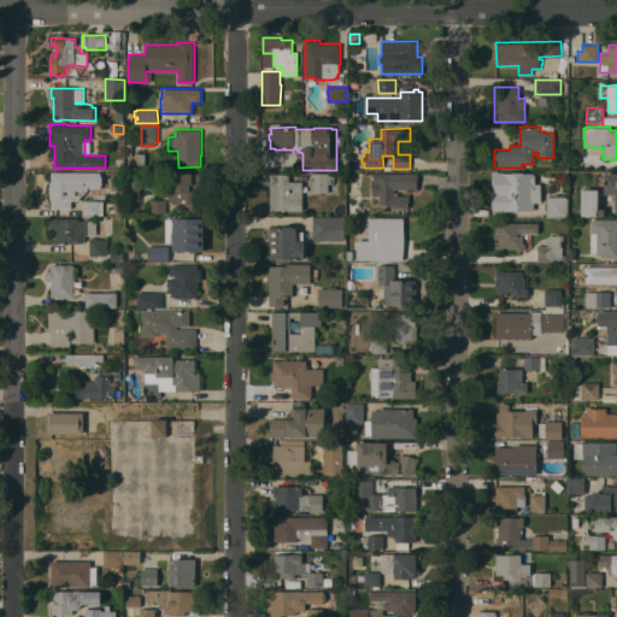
[(52,172),(101,172),(101,176),(103,176),(103,184),(101,184),(101,189),(97,189),(97,198),(88,198),(88,195),(82,201),(80,198),(77,200),(71,200),(71,209),(52,209),(52,199),(50,199),(50,182),(52,182),(52,172)]
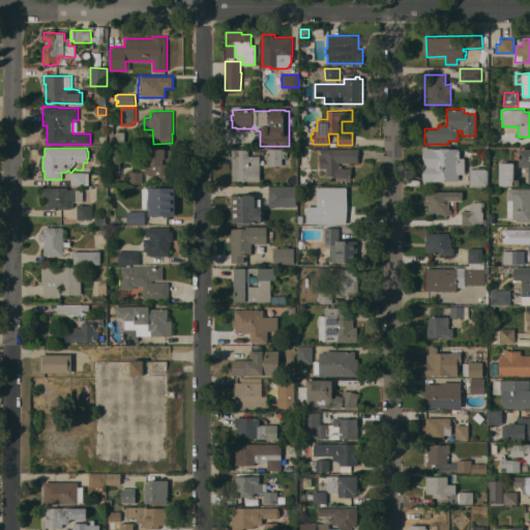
[(172,149),(172,182),(153,182),(153,174),(145,174),(145,169),(141,169),(141,148),(172,149)]
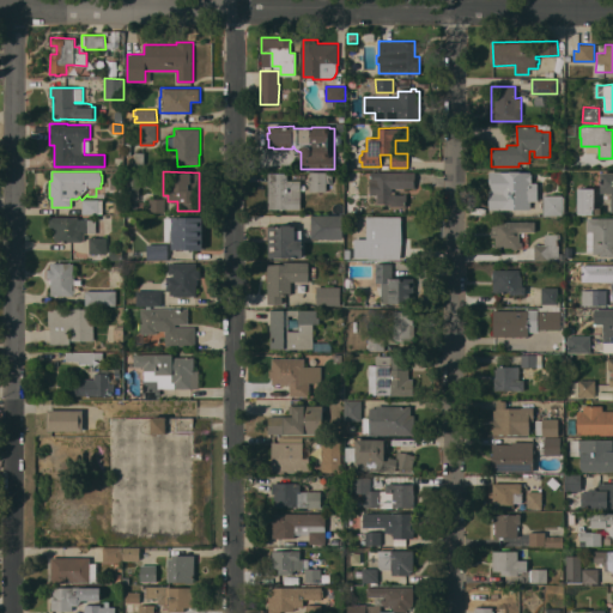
[(310,171),(333,171),(333,182),(327,182),(327,192),(310,190),(310,171)]
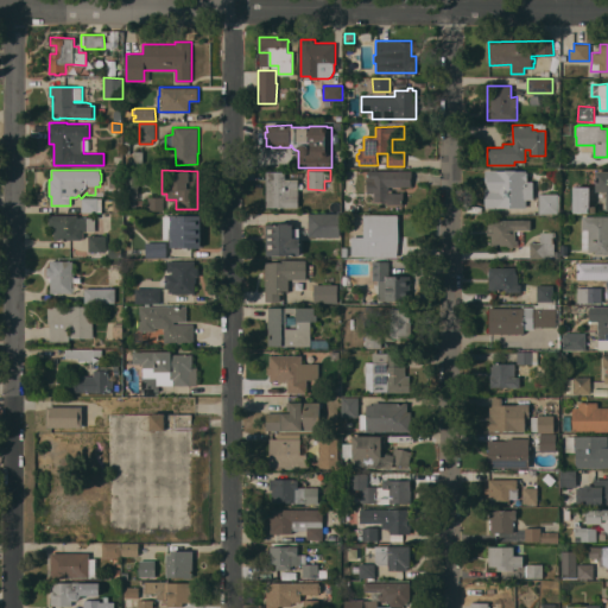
[(412,170),(412,177),(411,177),(411,185),(388,185),(388,190),(392,190),(392,192),(400,192),(400,191),(404,191),(404,206),(400,206),(400,204),(387,204),(387,202),(386,202),(386,203),(382,203),(382,202),(374,202),(374,194),(367,194),(367,179),(368,179),(368,170),(412,170)]
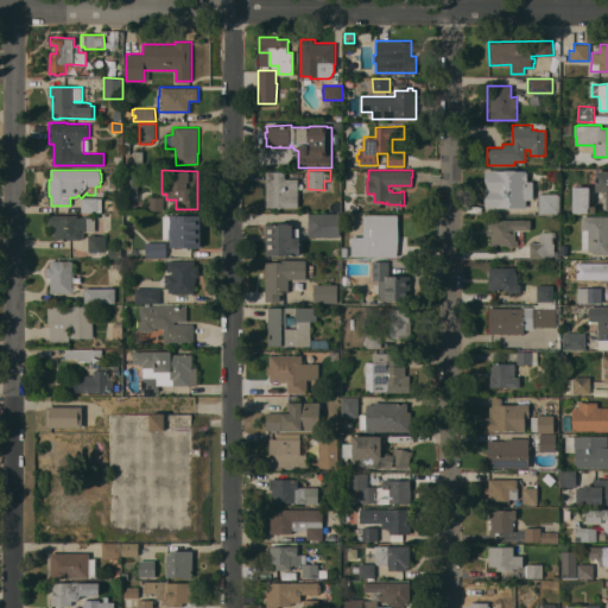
[(496,208),(496,201),(495,201),(495,185),(486,185),(486,170),(493,170),(527,170),(527,173),(533,172),(533,198),(526,200),(527,208),(496,208)]
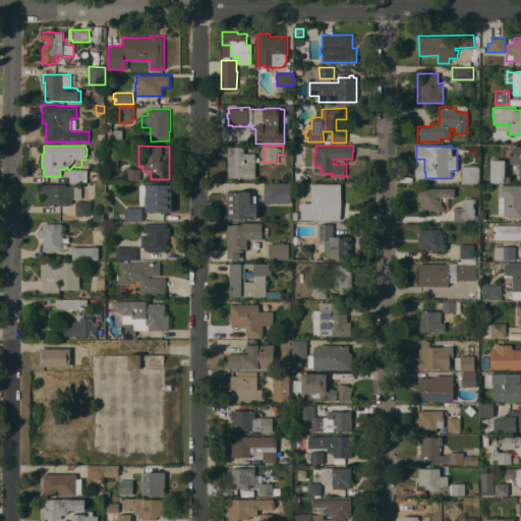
[(228,147),(244,147),(244,153),(255,153),(255,177),(228,177),(228,147)]
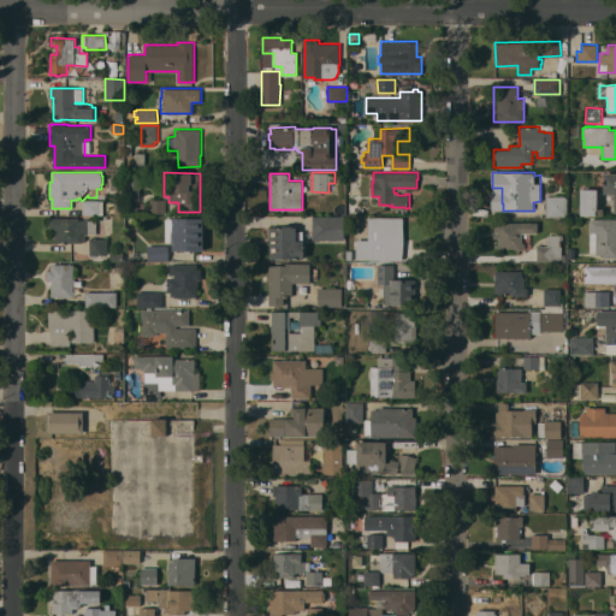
[(615,212),(615,194),(604,194),(604,173),(615,173),(615,212)]
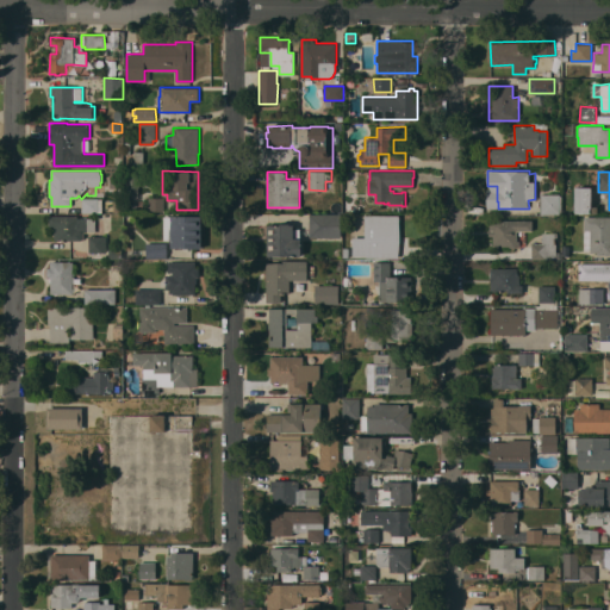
[(128,194),(126,174),(138,174),(138,180),(139,180),(139,187),(139,194),(128,194)]
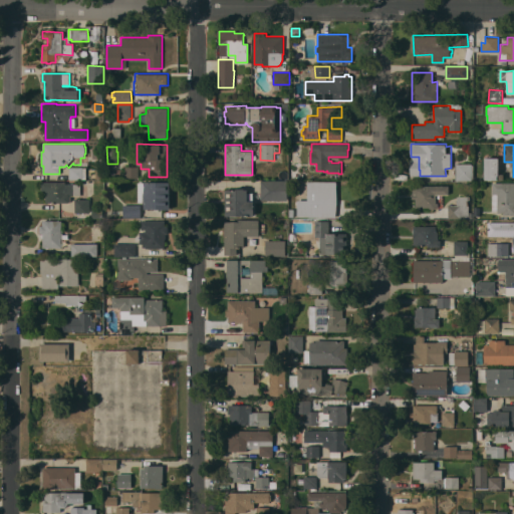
[(499,174),(504,174),(504,180),(485,180),(485,158),(499,158),(499,174)]
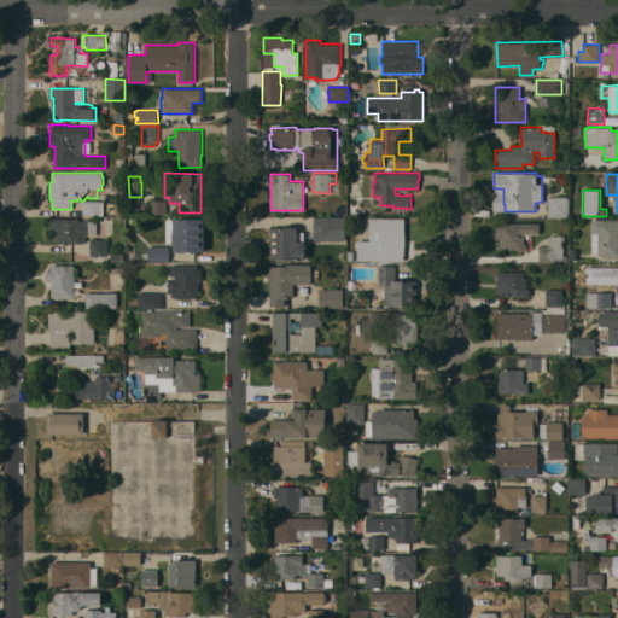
[(548,197),(567,197),(567,198),(570,198),(570,217),(547,217),(548,197)]
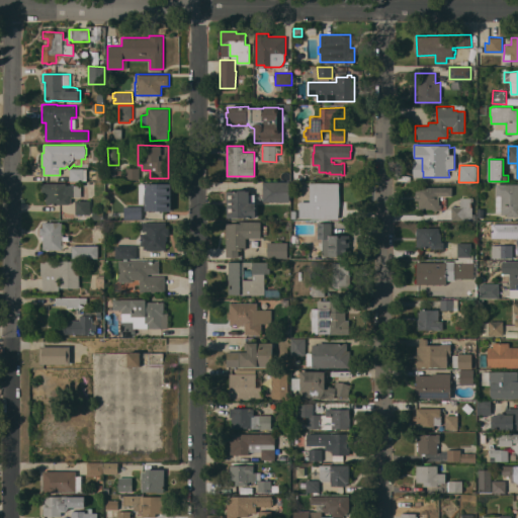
[(140,179),(125,179),(125,167),(140,167),(140,179)]
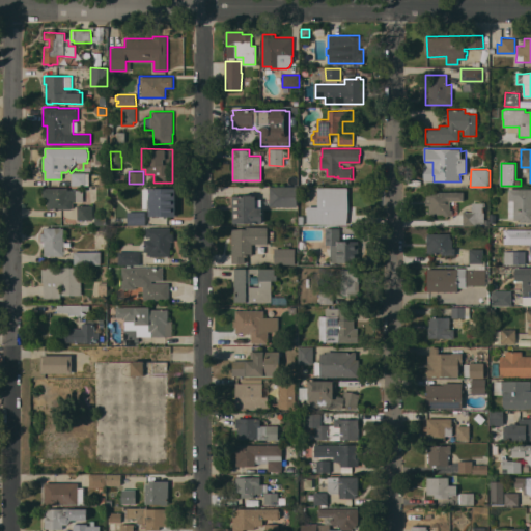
[(72,186),(71,173),(89,172),(89,185),(72,186)]
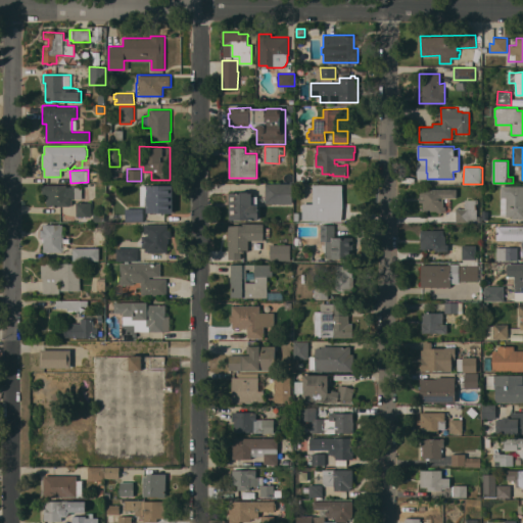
[(292,185),(292,203),(266,203),(266,184),(292,185)]
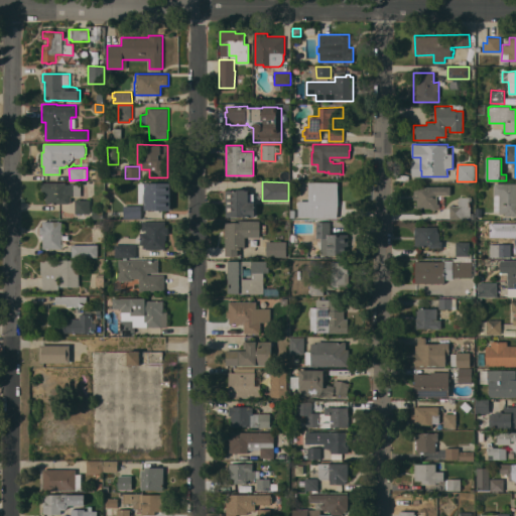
[(66,182),(66,184),(82,184),(82,197),(71,197),(71,202),(69,202),(69,204),(46,204),(46,191),(42,191),(42,182),(66,182)]
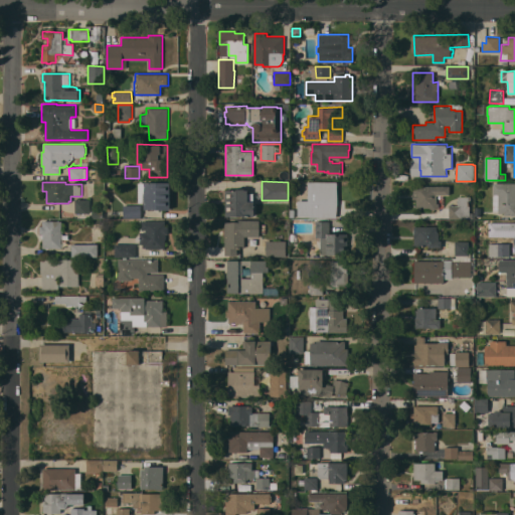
[(171,182),(170,209),(145,209),(145,202),(143,202),(143,193),(145,193),(145,182),(171,182)]
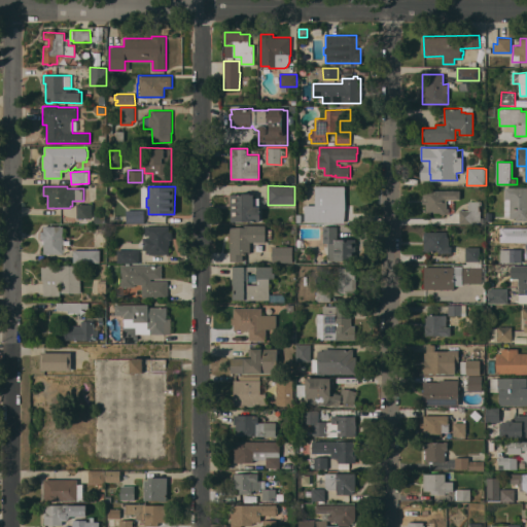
[(316,222),(316,220),(305,220),(305,208),(314,208),(314,210),(316,210),(316,205),(315,205),(315,186),(345,186),(345,212),(345,222),(316,222)]
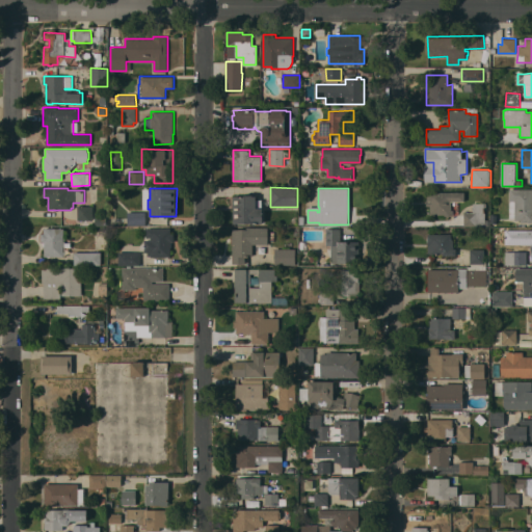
[(531,221),(521,221),(521,219),(514,219),(514,218),(509,218),(509,189),(531,189),(531,221)]
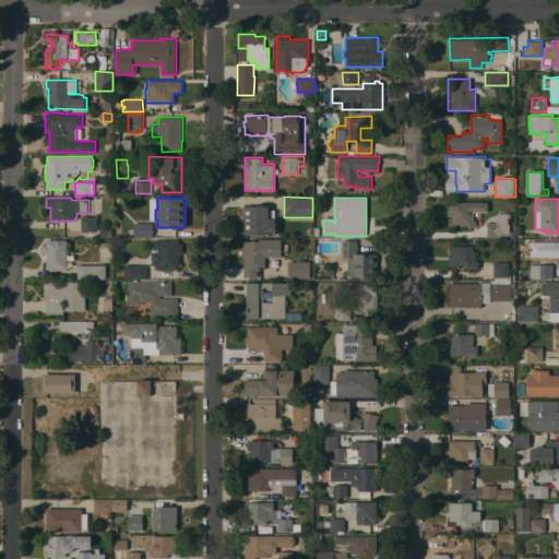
[(452,225),(451,215),(448,215),(448,210),(449,210),(449,202),(488,201),(488,211),(474,211),(474,221),(476,221),(476,225),(473,225),(473,226),(472,227),(468,227),(466,226),(466,225),(452,225)]
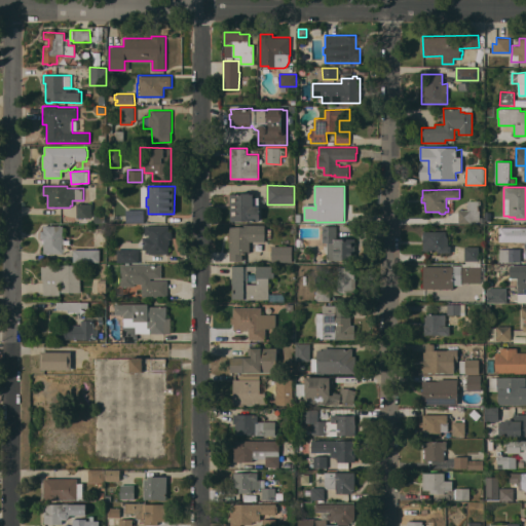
[(230,221),(230,194),(242,194),(242,192),(251,192),(251,194),(254,194),(254,197),(259,197),(259,205),(260,205),(260,221),(230,221)]
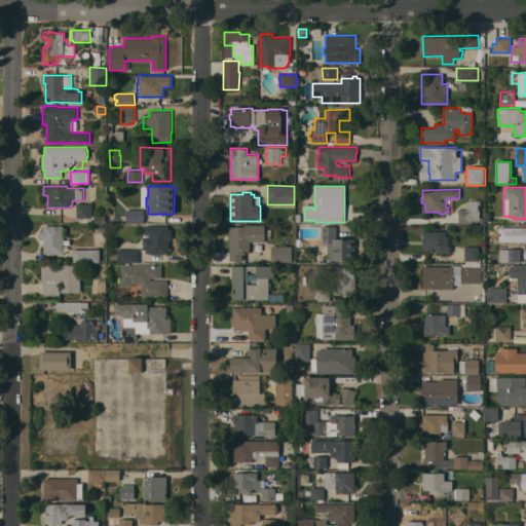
[(467,200),(481,200),(481,207),(480,207),(480,218),(485,218),(485,223),(458,223),(458,210),(467,210),(467,200)]
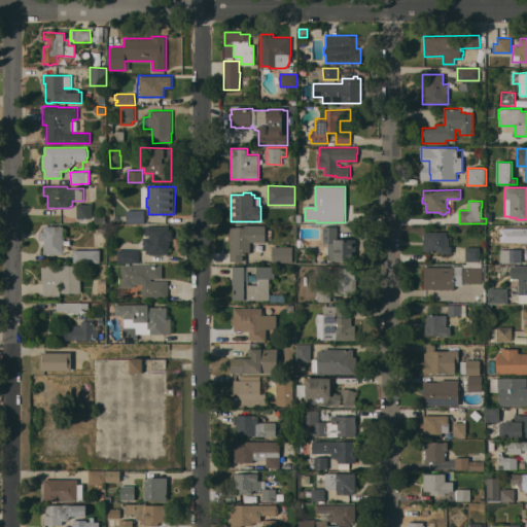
[(92,218),(77,217),(77,204),(92,204),(92,218)]
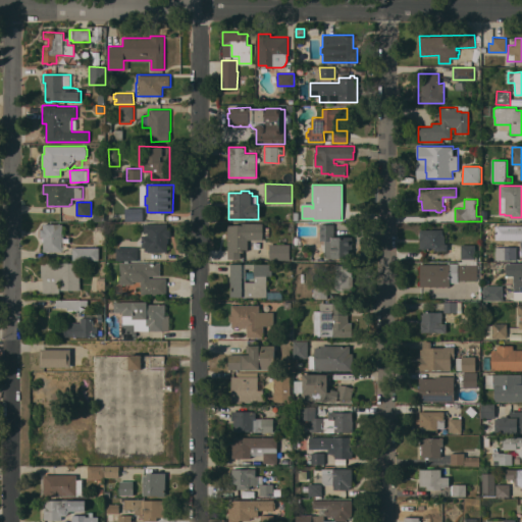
[(143,208),(143,220),(125,220),(125,208),(143,208)]
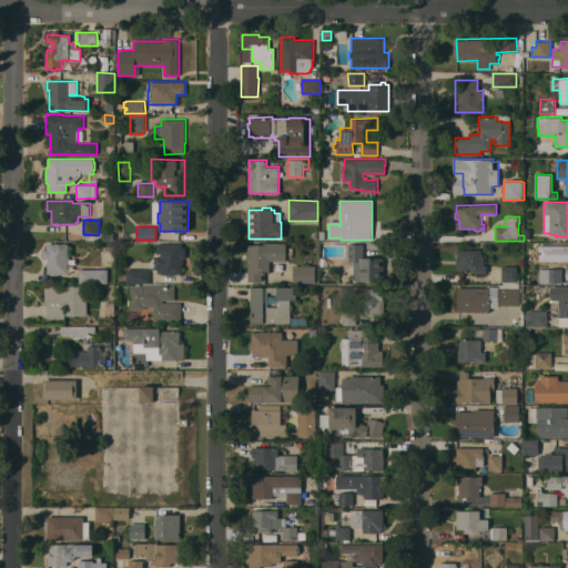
[(102,231),(114,231),(113,241),(102,241),(102,231)]
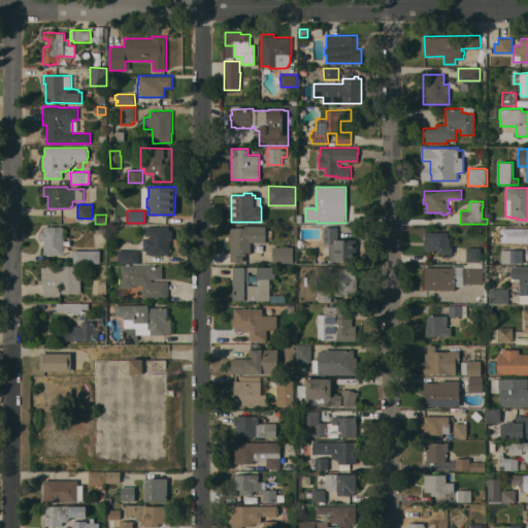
[(63,237),(65,237),(65,240),(70,241),(70,245),(65,245),(65,255),(43,254),(44,226),(64,226),(63,237)]
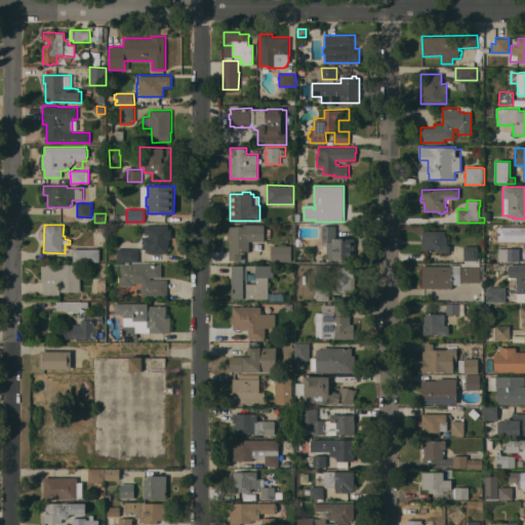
[(149,253),(149,252),(146,252),(146,249),(143,249),(143,237),(149,237),(149,234),(145,234),(145,226),(168,225),(168,231),(171,231),(171,239),(168,239),(168,240),(169,240),(169,243),(168,243),(168,253),(149,253)]
